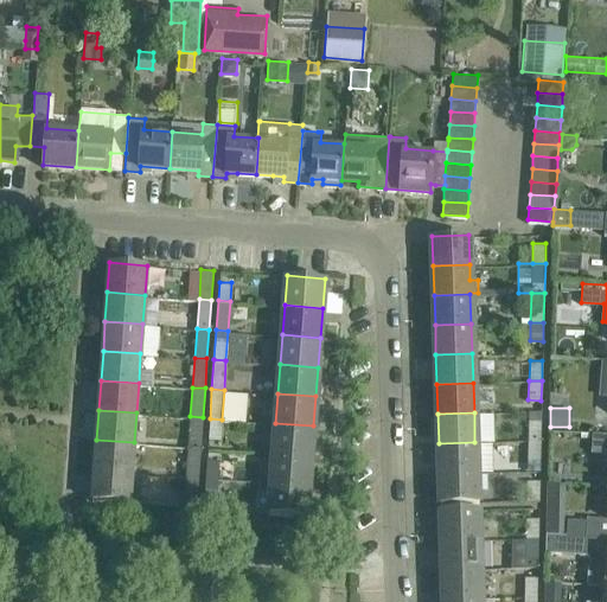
[(190,416),(189,446),(200,447),(203,417),(190,416)]
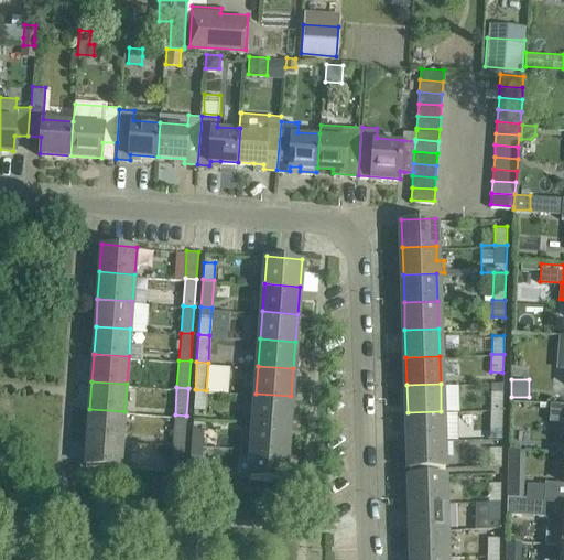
[(205,408),(206,390),(195,389),(193,407),(205,408)]
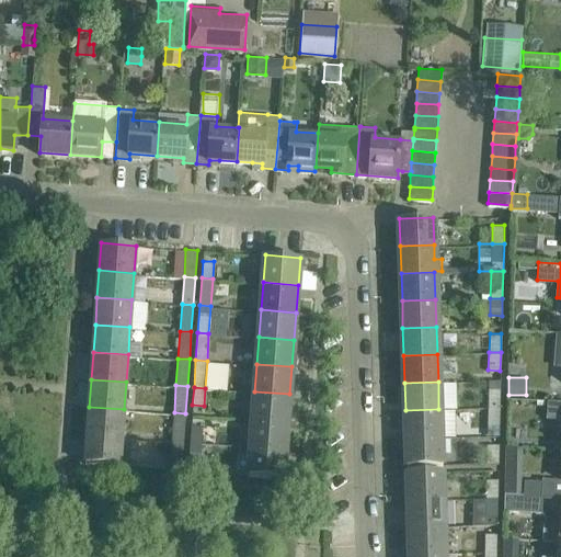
[(489,387),(488,407),(500,407),(500,388),(489,387)]
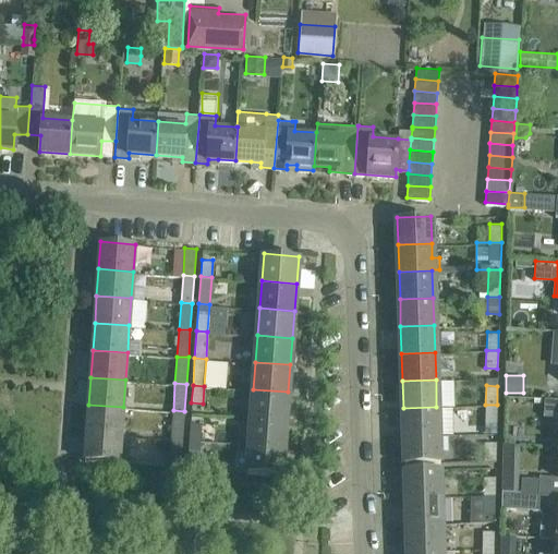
[(288,392),(253,389),(252,417),(286,419),(288,392)]
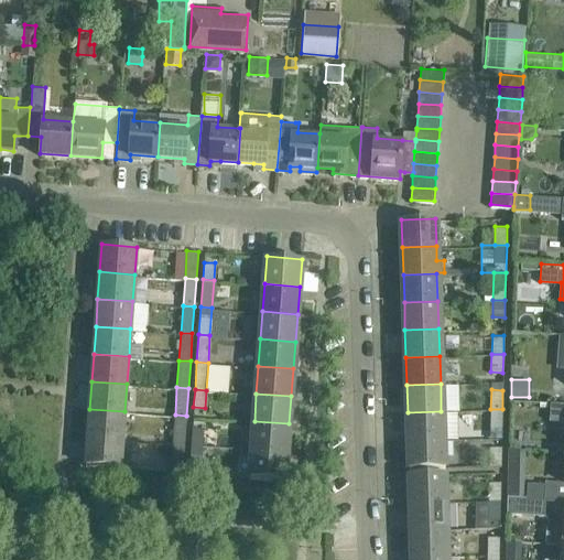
[(563,400),(550,400),(549,419),(563,420),(563,400)]
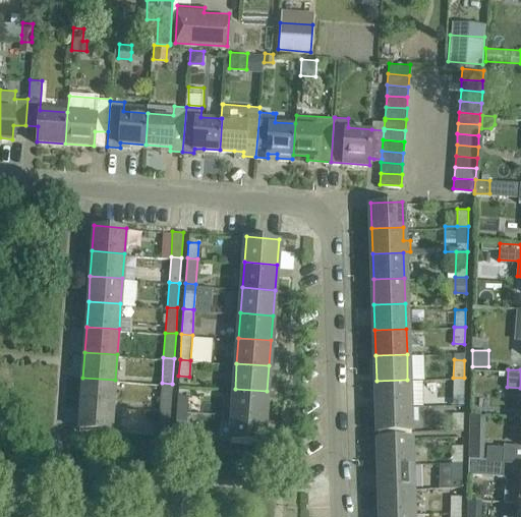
[(82,378),(80,403),(113,405),(115,380),(82,378)]
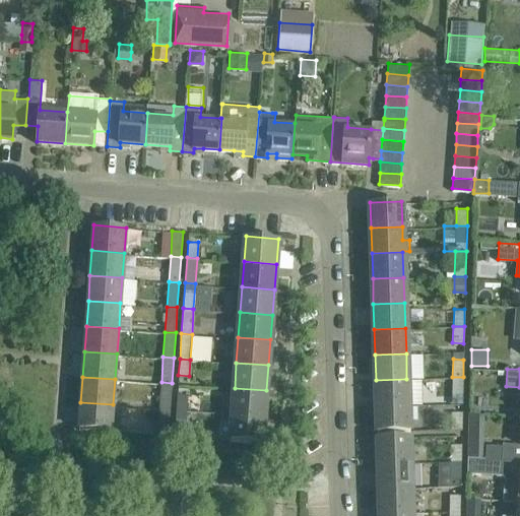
[(463,377),(452,377),(451,402),(462,402),(463,377)]
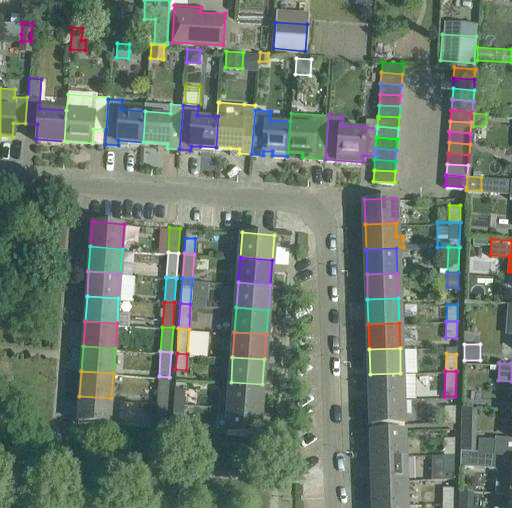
[(401,398),(400,373),(370,374),(371,399),(401,398)]
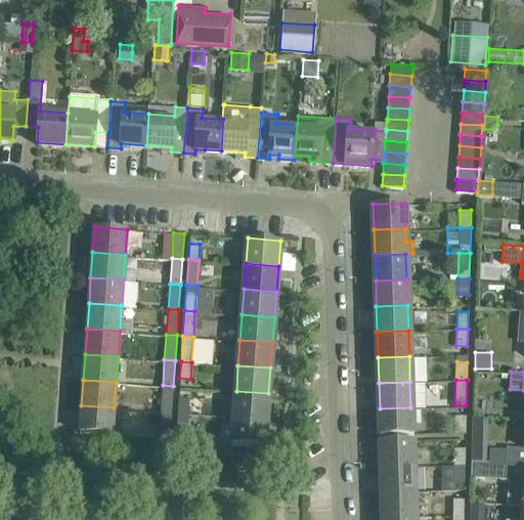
[(161,410),(171,412),(173,386),(163,385),(161,410)]
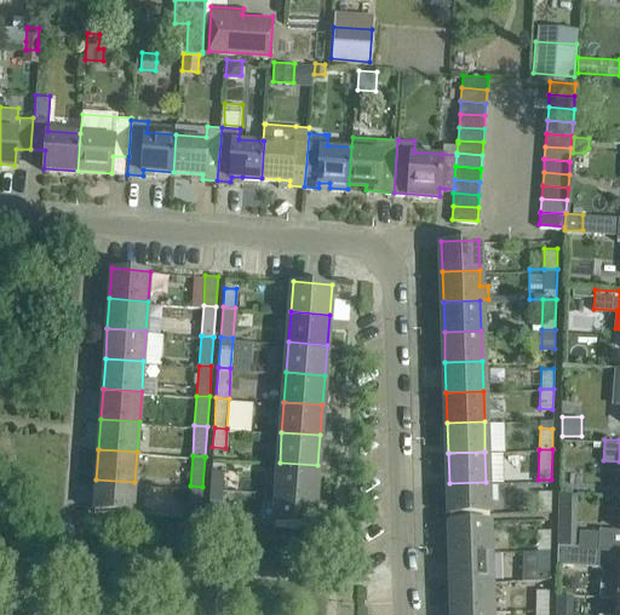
[(315,495),(317,465),(280,463),(277,493),(315,495)]
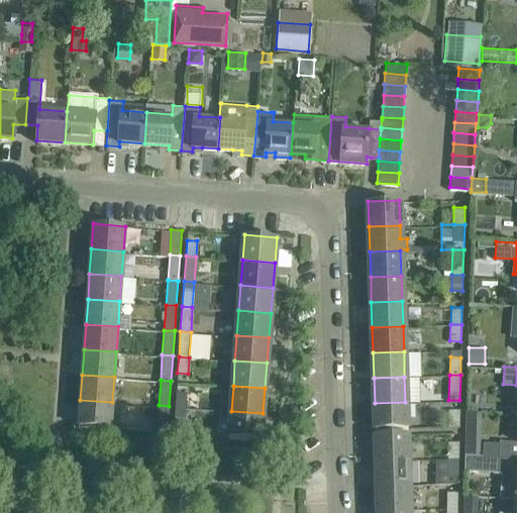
[(176,390),(175,406),(186,407),(187,391),(176,390)]
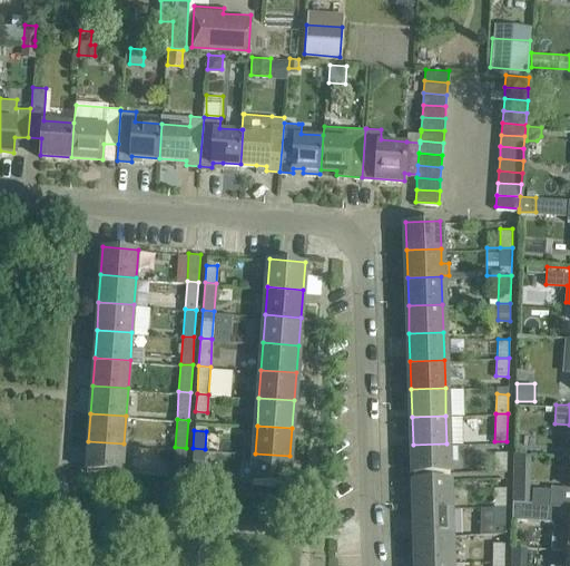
[(121,471),(124,443),(88,441),(87,469),(121,471)]
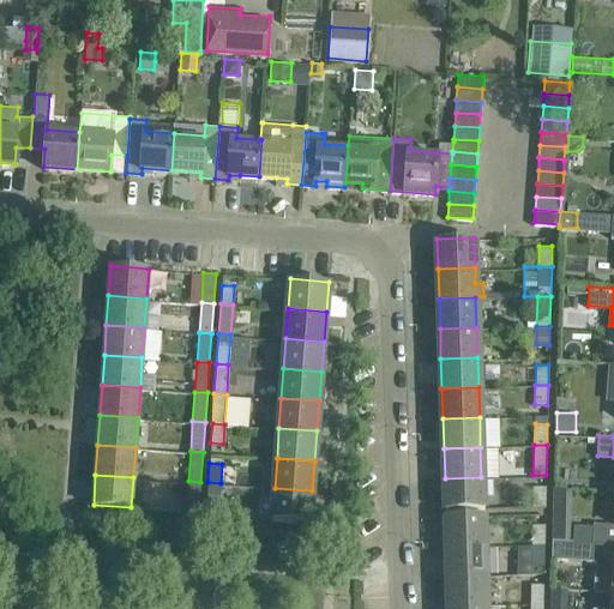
[(482,507),(481,477),(445,478),(445,508),(482,507)]
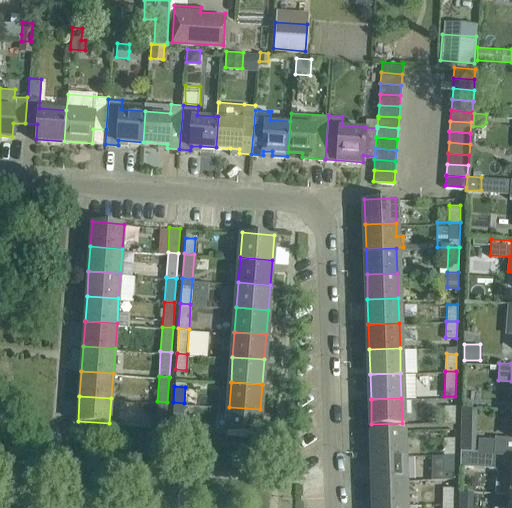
[(166,427),(167,402),(157,401),(155,426),(166,427)]
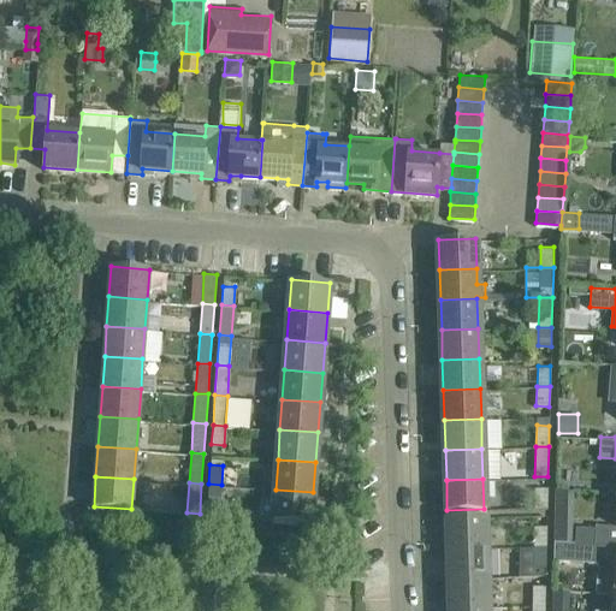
[(220,505),(221,485),(208,484),(207,504),(220,505)]
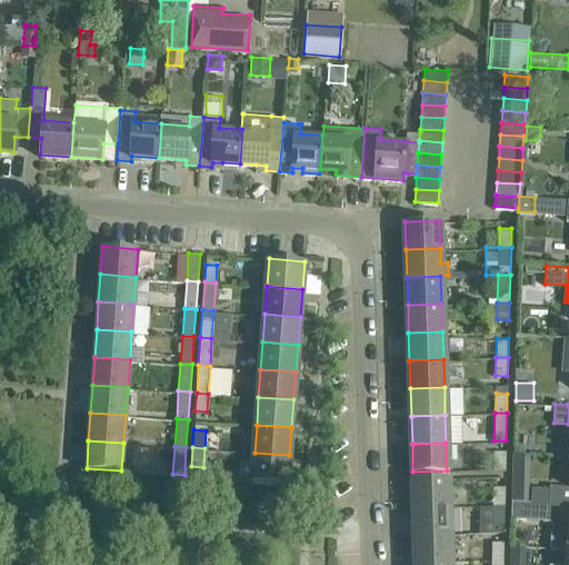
[(493,449),(493,467),(506,467),(506,449),(493,449)]
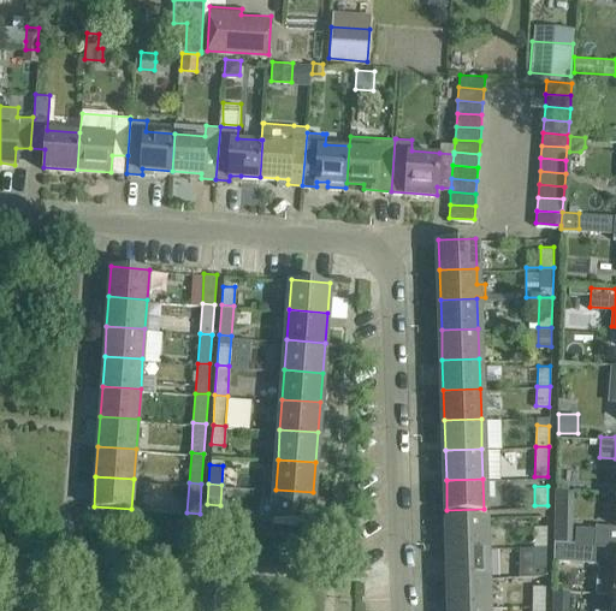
[(312,522),(313,492),(276,490),(273,518),(312,522)]
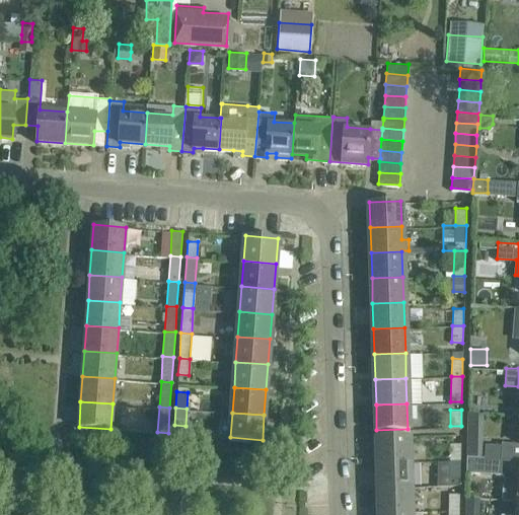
[(377,436),(377,461),(410,460),(410,435),(377,436)]
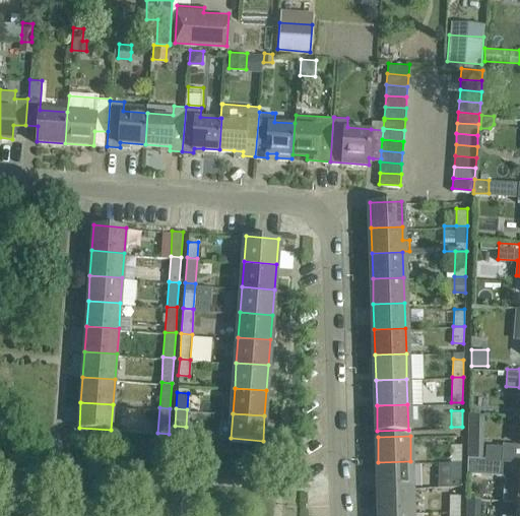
[(466,447),(466,456),(479,457),(503,458),(519,459),(519,442),(502,442),(502,444),(485,443),(484,452),(479,452),(479,448),(466,447)]
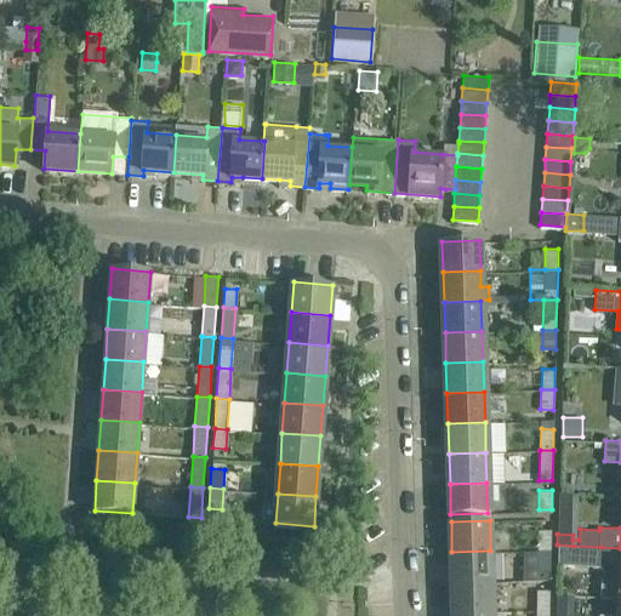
[(537,548),(551,549),(551,529),(537,529),(537,548)]
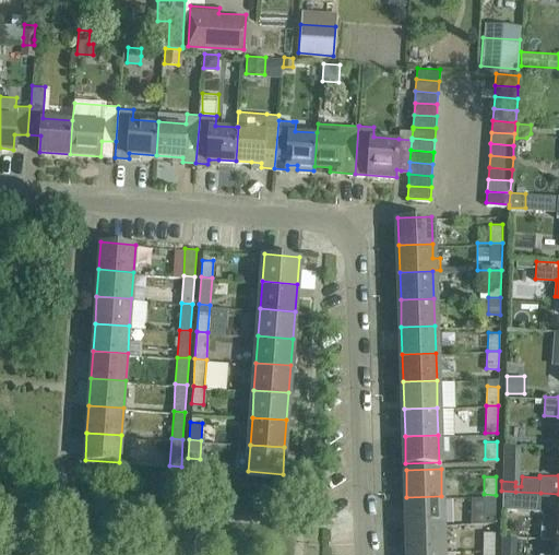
[(514,508),(515,492),(501,491),(501,508),(514,508)]
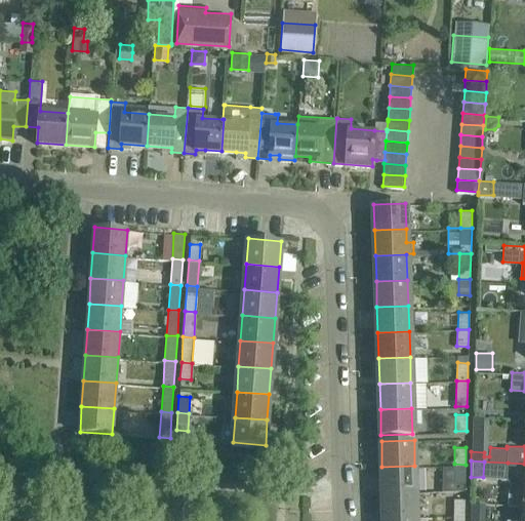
[(524,464),(508,463),(506,478),(510,479),(509,490),(508,505),(524,506),(524,464)]
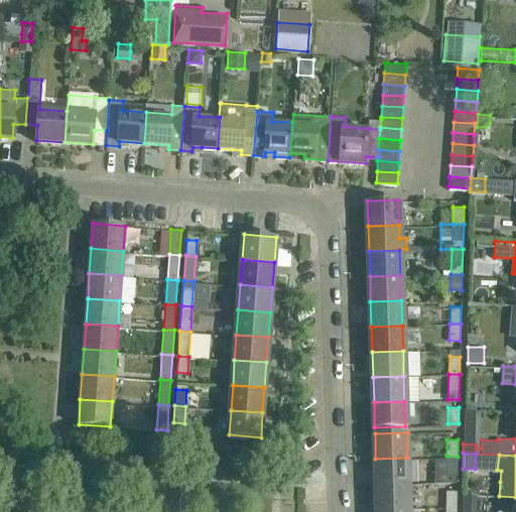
[(457,473),(458,457),(446,456),(446,473),(457,473)]
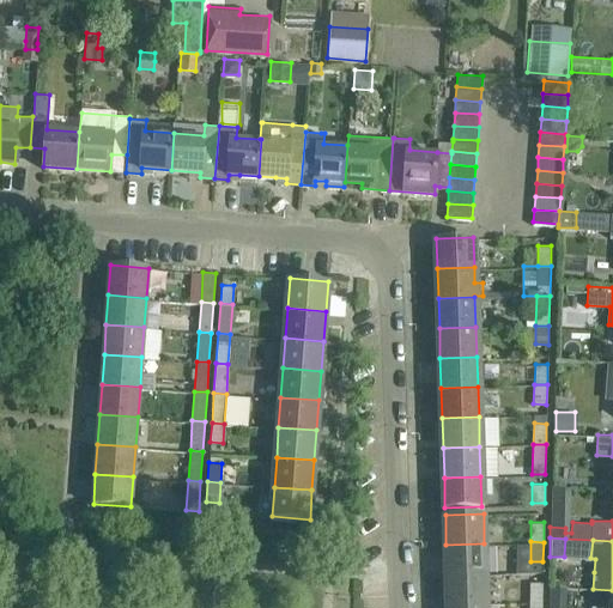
[(484,543),(445,545),(447,575),(485,573),(484,543)]
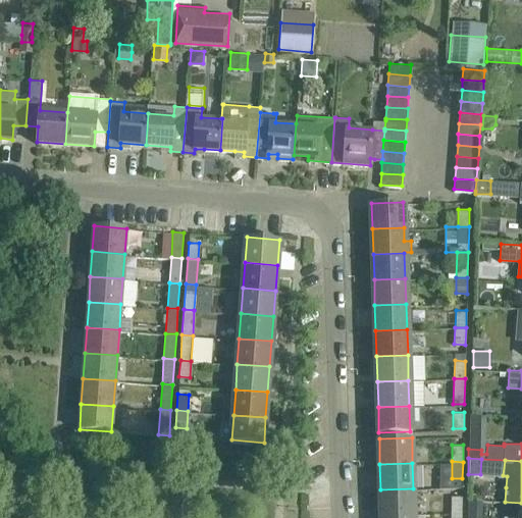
[(413,488),(380,489),(381,515),(414,514),(426,513),(425,502),(414,503),(413,488)]
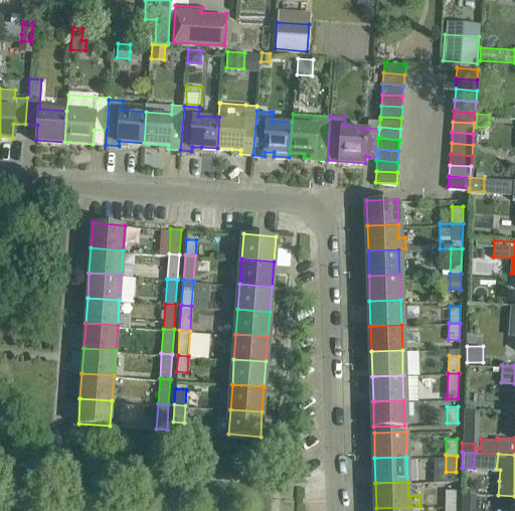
[(445,489),(445,505),(456,505),(456,489),(445,489)]
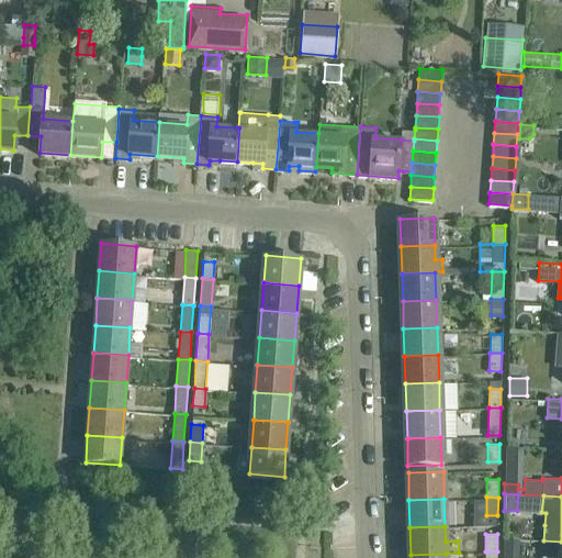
[(561,557),(561,542),(560,557),(541,556),(541,557),(561,557)]
